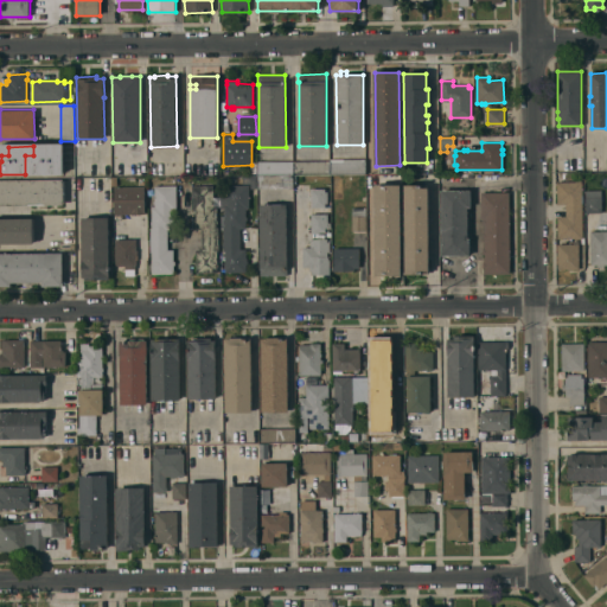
[(294,174),(294,161),(328,160),(328,159),(331,159),(331,174),(294,174)]
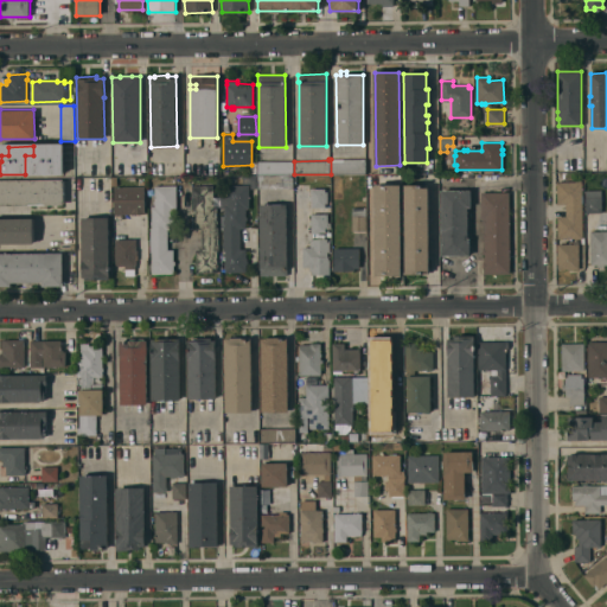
[(331,159),(365,159),(365,173),(331,174),(331,159)]
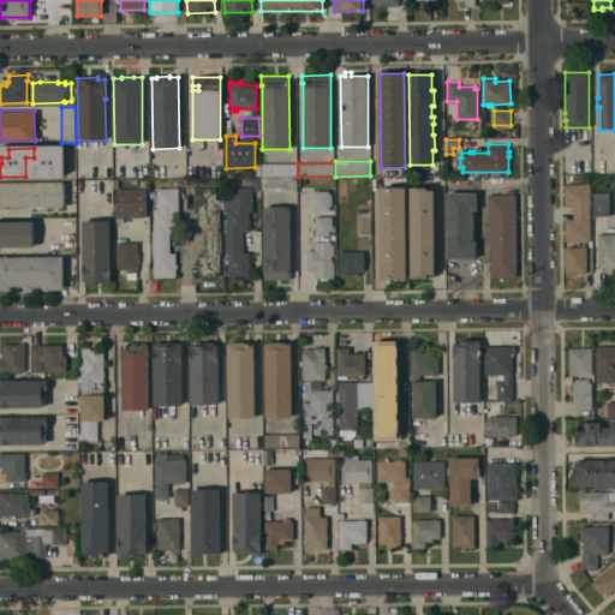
[(262,163),(298,163),(298,177),(294,177),(294,178),(262,178),(262,163)]
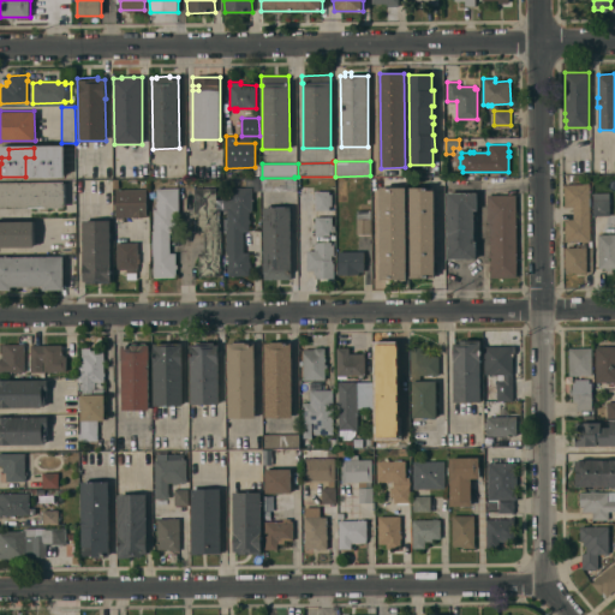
[(294,178),(294,179),(297,179),(297,191),(262,191),(262,178),(294,178)]
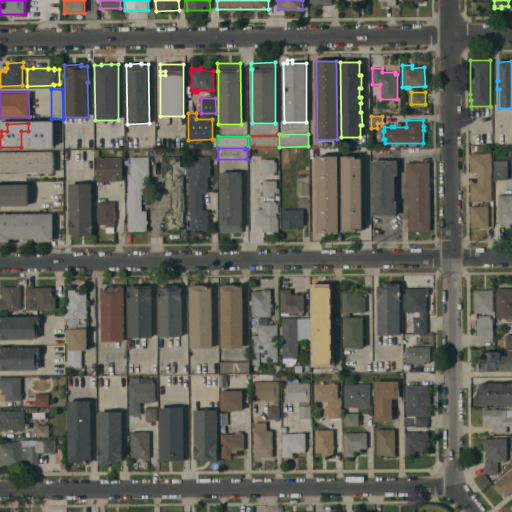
[(289,168),(281,168),(280,150),(288,150),(289,168)]
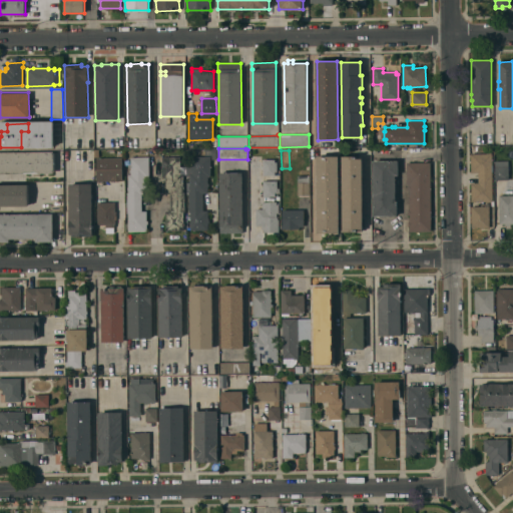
[(0,172),(0,151),(54,151),(54,172),(0,172)]
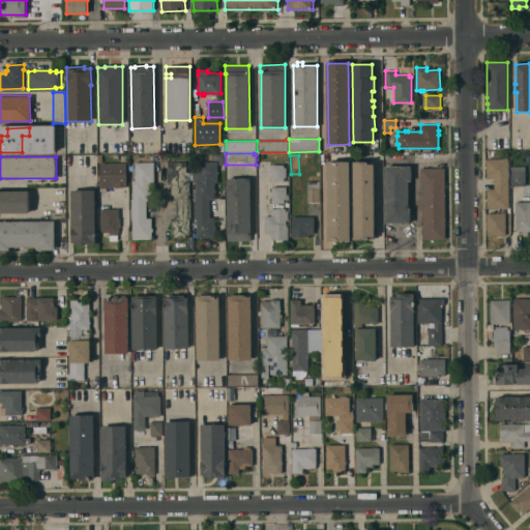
[(508,208),(487,208),(487,188),(494,188),(494,178),(487,178),(487,158),(508,158),(508,208)]
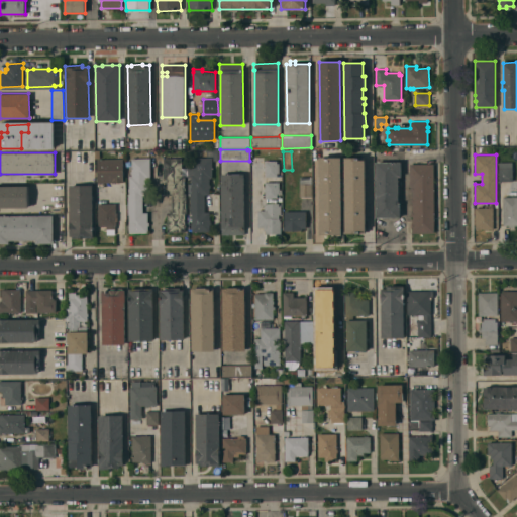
[(344,158),(359,157),(359,160),(365,160),(366,233),(345,234),(344,158)]
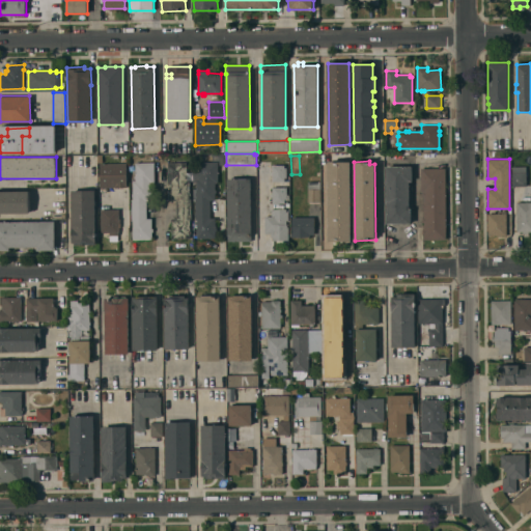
[(168,162),(187,162),(187,180),(190,180),(190,193),(191,193),(191,196),(190,196),(189,198),(191,198),(191,220),(190,220),(190,230),(191,230),(191,233),(190,233),(190,239),(171,239),(171,231),(170,231),(170,228),(171,228),(171,219),(176,219),(176,200),(169,200),(169,183),(168,183),(168,162)]
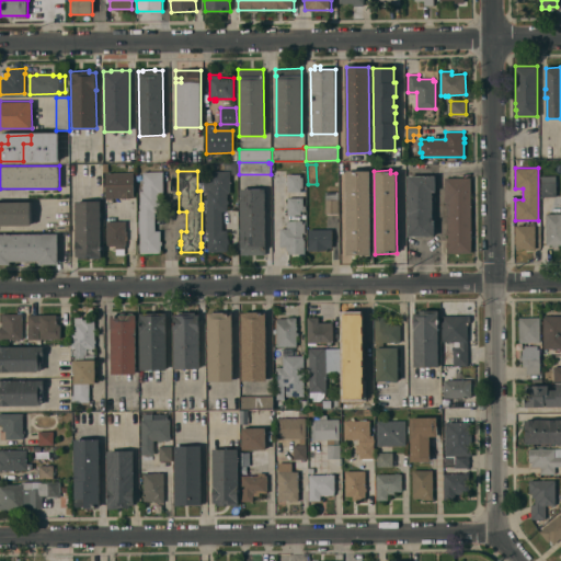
[(230,171),(230,193),(229,193),(227,193),(227,201),(228,201),(228,204),(227,204),(227,212),(222,212),(222,230),(227,230),(227,240),(229,240),(229,244),(228,244),(228,252),(208,252),(208,247),(207,247),(207,244),(208,244),(207,232),(206,232),(206,210),(207,210),(207,206),(206,206),(206,204),(207,204),(207,192),(205,192),(205,182),(209,182),(209,171),(230,171)]
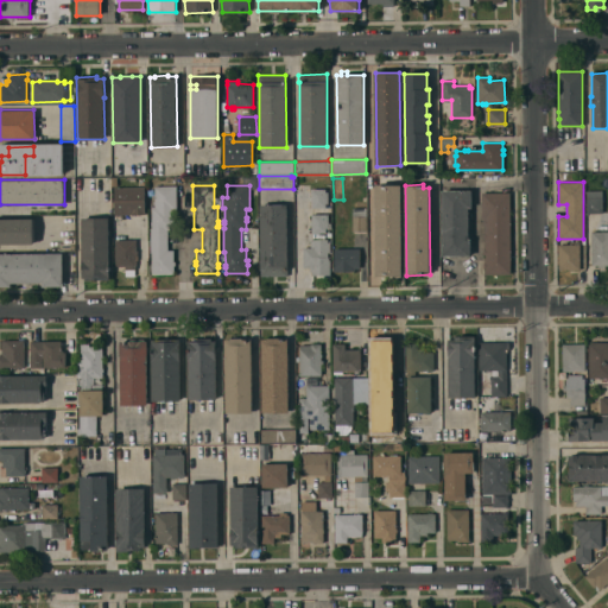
[(401,276),(377,276),(375,185),(401,185),(401,276)]
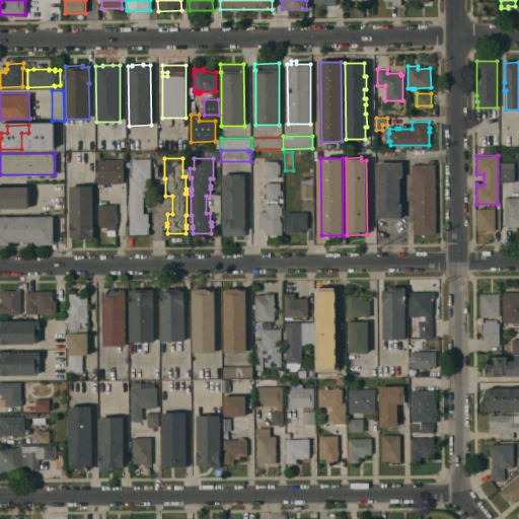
[(124,182),(97,183),(97,160),(124,159),(124,182)]
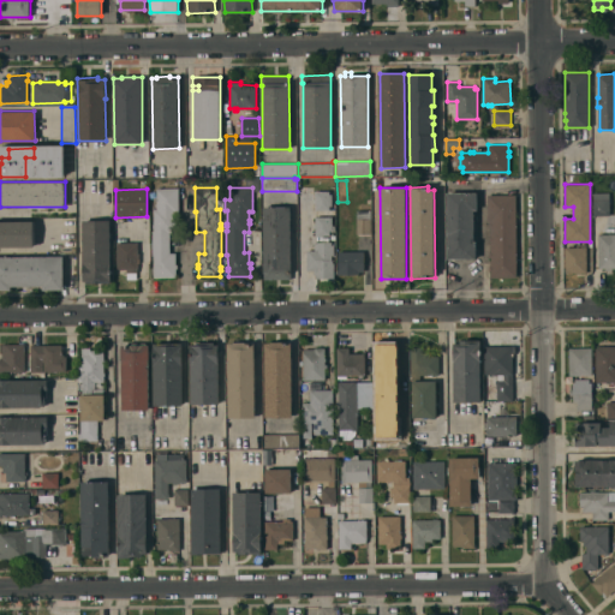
[(178,189),(179,212),(178,212),(178,214),(175,214),(175,221),(177,220),(177,233),(169,233),(169,254),(175,254),(175,264),(177,264),(178,268),(175,268),(175,276),(154,278),(154,272),(153,272),(153,268),(154,268),(154,256),(153,256),(153,232),(154,232),(154,227),(153,227),(153,225),(154,225),(154,209),(157,209),(156,189),(178,189)]
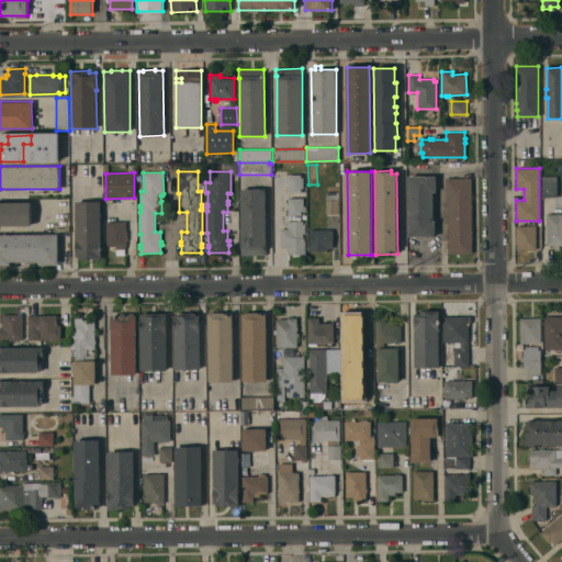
[(301,178),(303,177),(303,188),(301,188),(301,192),(288,192),(288,186),(287,186),(287,182),(288,182),(288,175),(301,175),(301,178)]
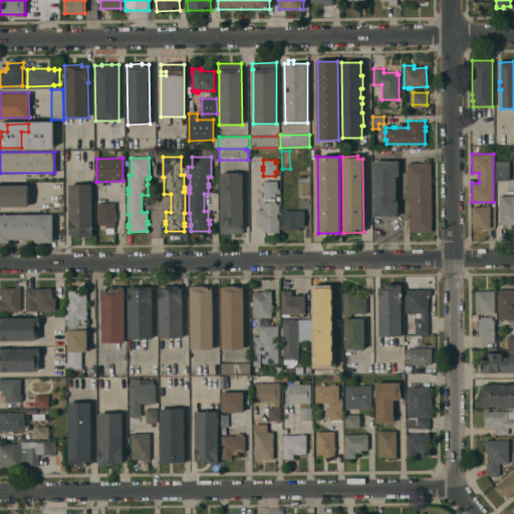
[(373,161),(399,161),(399,175),(398,175),(398,177),(396,178),(396,202),(397,202),(398,216),(373,216),(373,161)]
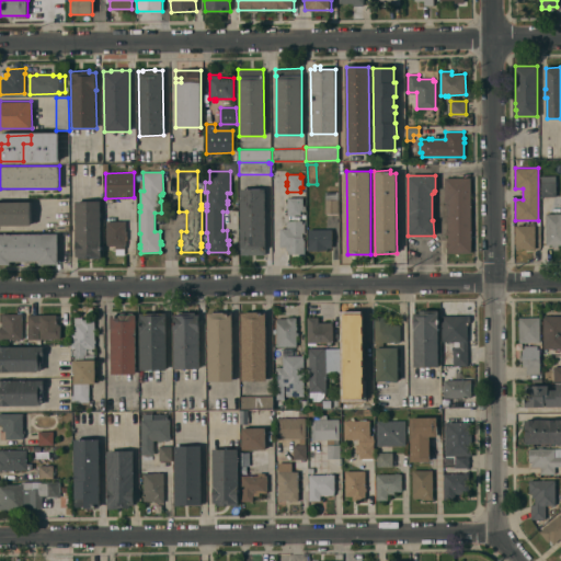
[(471,253),(447,253),(447,248),(446,248),(446,242),(447,242),(447,235),(446,235),(446,229),(447,229),(447,220),(445,220),(445,215),(447,215),(447,207),(445,207),(445,203),(447,203),(447,202),(444,202),(444,178),(470,178),(471,253)]
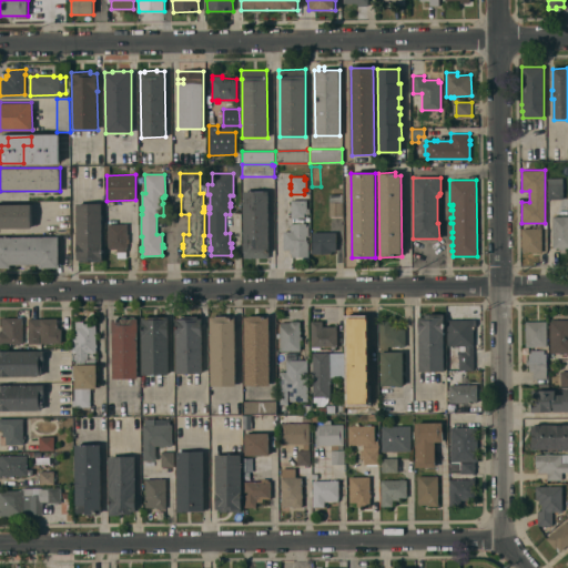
[(563,184),(563,199),(548,200),(548,184),(563,184)]
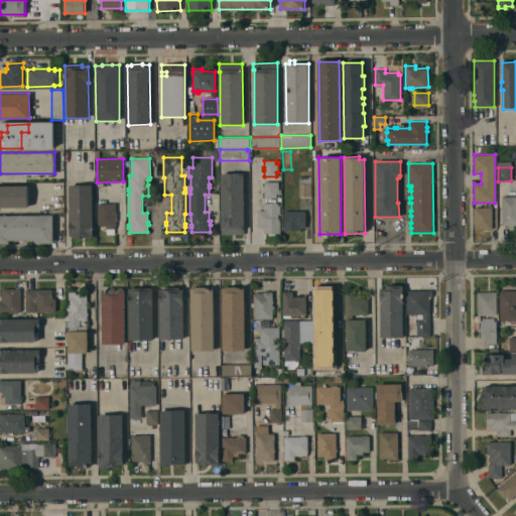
[(221,173),(243,173),(244,234),(222,235),(221,173)]
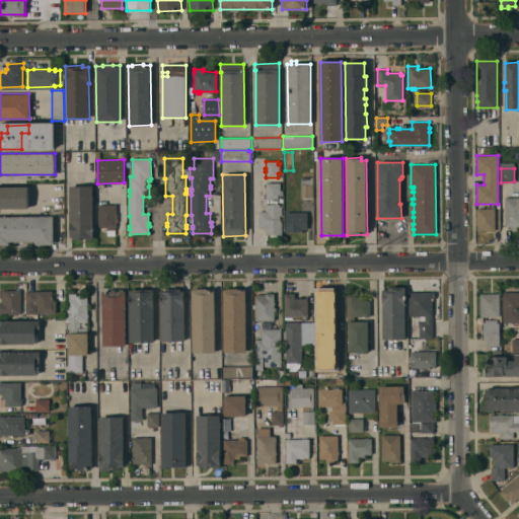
[(301,177),(313,177),(313,198),(301,198),(301,184),(301,177)]
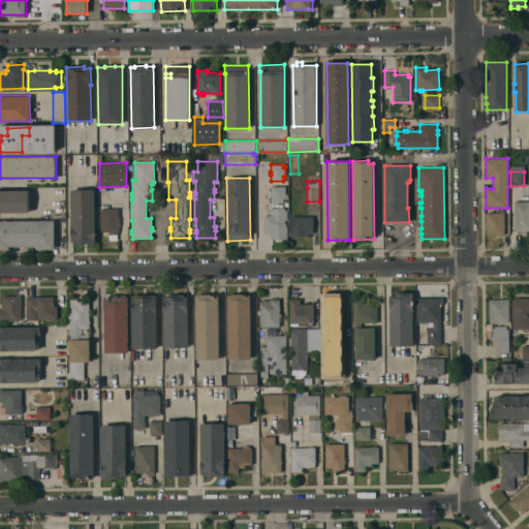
[(285,186),(285,194),(288,194),(288,203),(272,203),(271,196),(270,196),(270,193),(272,193),(271,186),(285,186)]
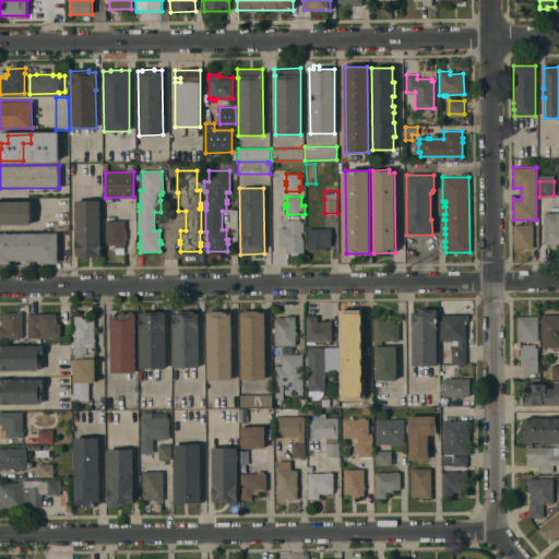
[(100,257),(79,257),(79,256),(75,256),(75,201),(99,200),(100,257)]
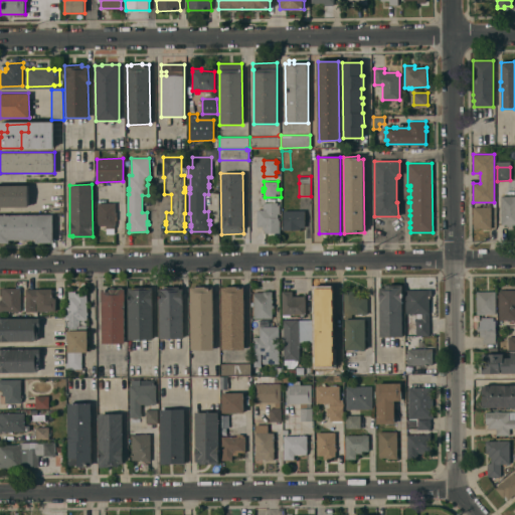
[(0,185),(28,185),(28,206),(0,206),(0,185)]
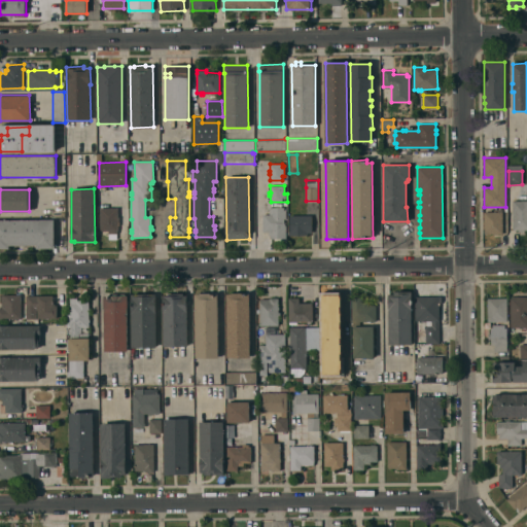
[(526,232),(511,232),(511,215),(513,215),(513,201),(526,201),(526,232)]
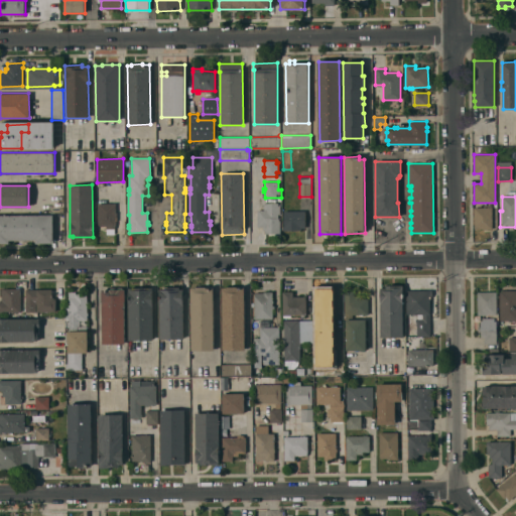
[(257,210),(263,210),(263,203),(278,203),(278,206),(279,206),(280,215),(278,215),(278,218),(279,218),(279,221),(280,221),(280,233),(265,234),(265,231),(263,231),(263,227),(257,227),(257,210)]
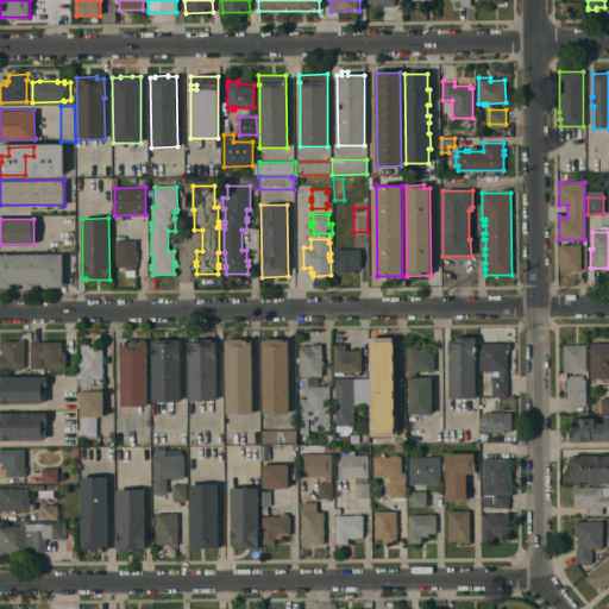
[(137,240),(137,251),(138,251),(138,256),(137,257),(137,267),(136,267),(136,270),(125,270),(125,267),(115,267),(115,240),(137,240)]
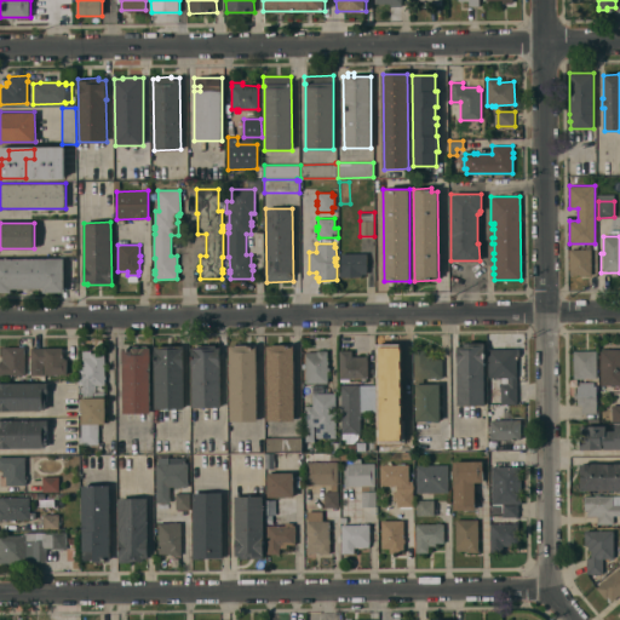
[(591,250),(591,275),(584,275),(584,276),(580,276),(580,275),(569,275),(569,250),(591,250)]
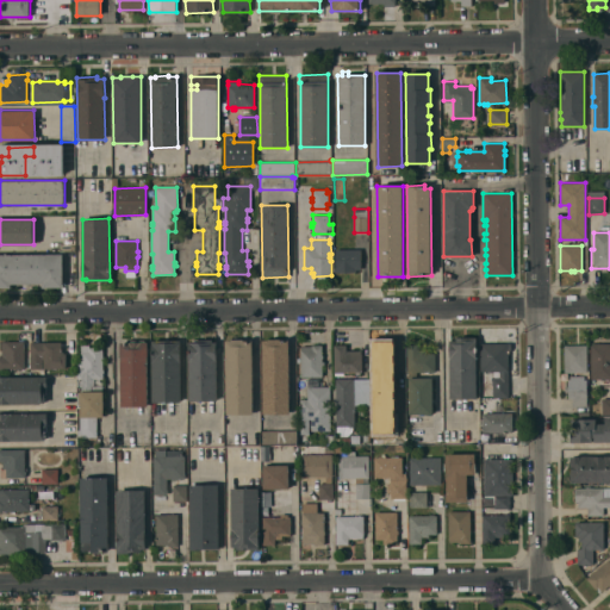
[(361,269),(355,269),(355,272),(334,273),(334,268),(335,268),(335,249),(361,249),(361,269)]
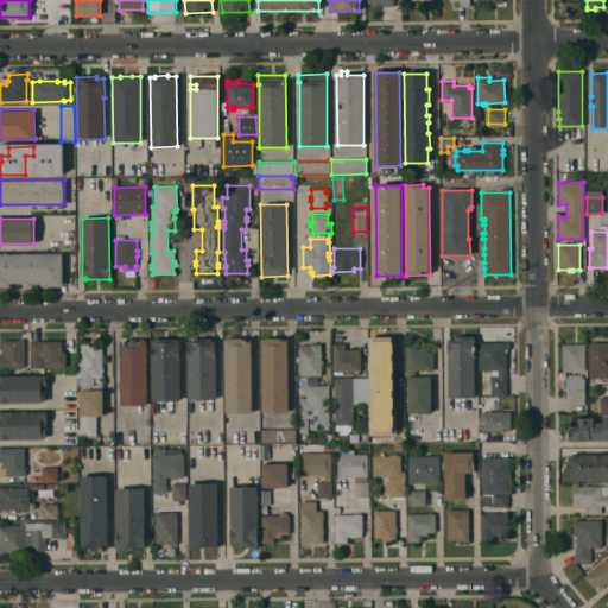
[(0,253),(62,253),(63,286),(42,286),(42,283),(10,283),(11,286),(0,286),(0,253)]
